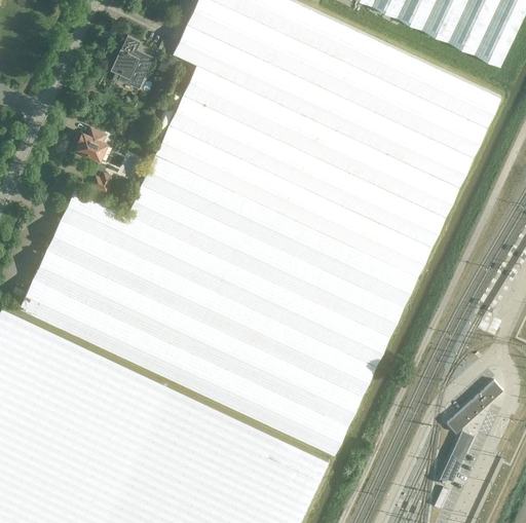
[(74,190),(46,251),(19,310),(334,457),(429,251),(500,99),(289,0),(198,0),(174,55),(197,67),(127,215),(74,190)]
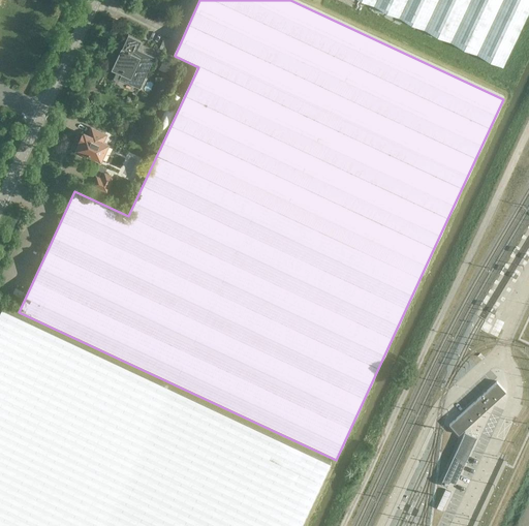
[(528,0),(359,0),(399,20),(450,43),(450,44),(502,69),(528,12),(528,0)]
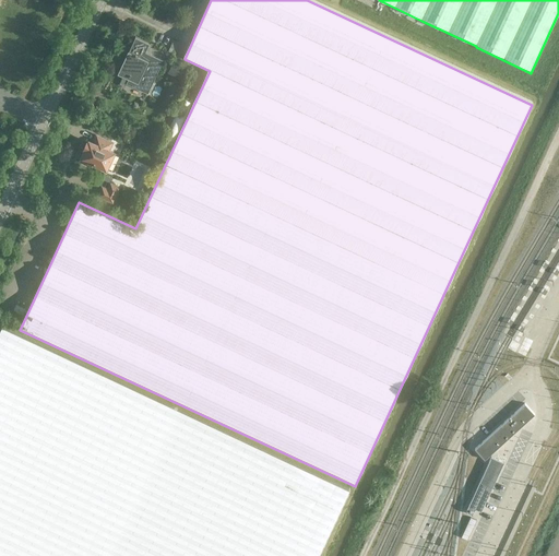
[(163,61),(151,56),(145,54),(147,47),(135,42),(129,55),(128,54),(118,77),(129,82),(130,80),(139,83),(135,90),(147,95),(163,61)]
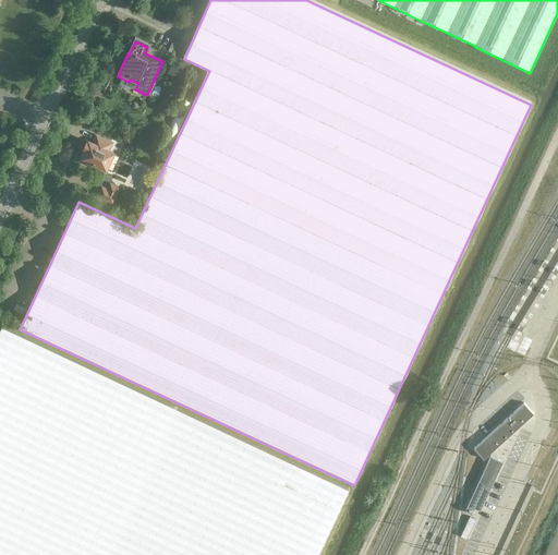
[(190,72),(180,68),(174,80),(184,84),(190,72)]
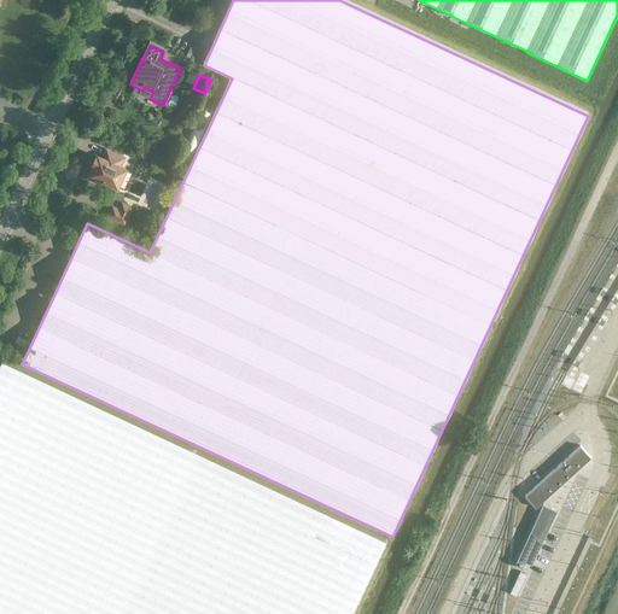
[(92,171),(88,179),(103,186),(104,183),(117,189),(126,171),(118,169),(123,161),(108,153),(103,162),(99,159),(98,161),(97,159),(93,167),(95,168),(93,171),(92,171)]
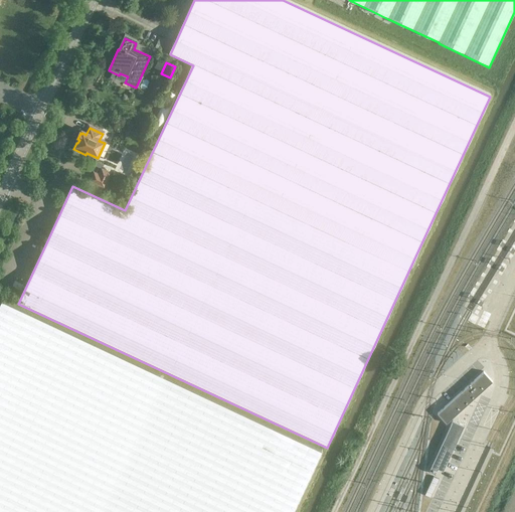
[(102,172),(100,177),(95,175),(91,183),(104,188),(110,176),(102,172)]
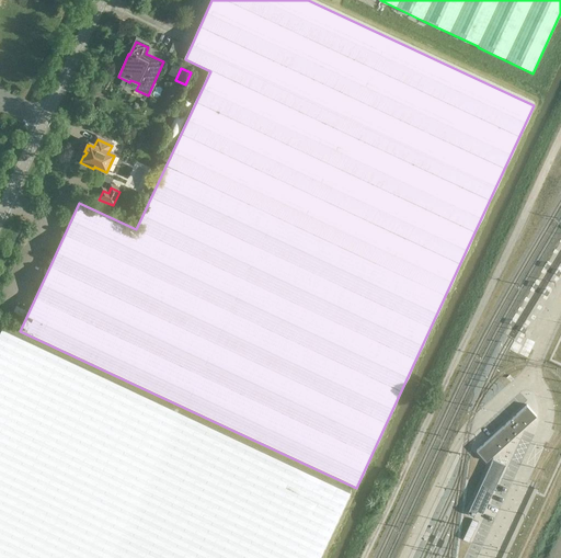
[(2,329),(0,333),(0,557),(319,557),(351,493),(2,329)]
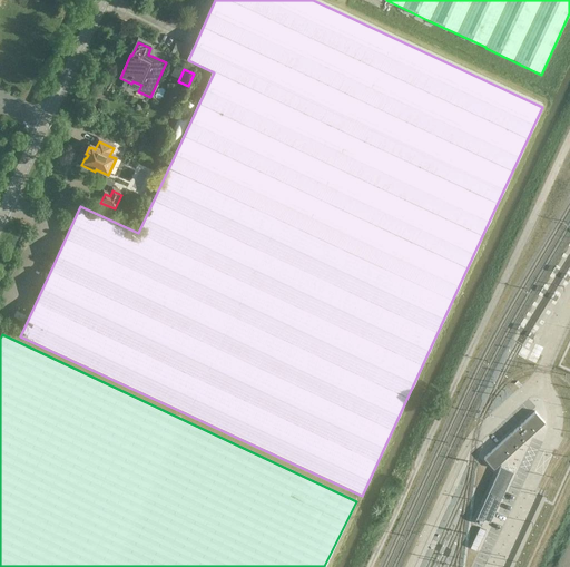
[(536,414),(484,460),(494,471),(546,426),(536,414)]
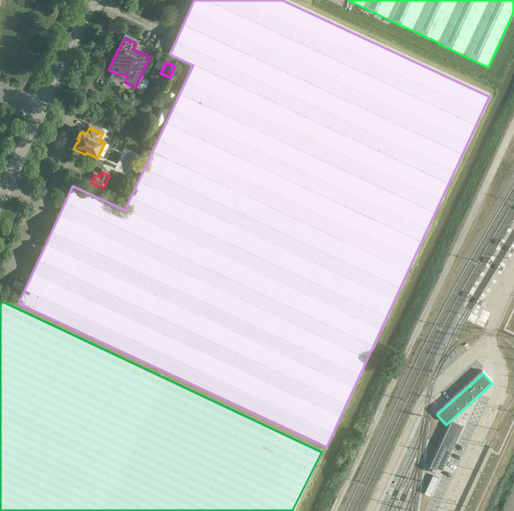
[(447,432),(428,473),(434,476),(437,470),(443,473),(464,428),(452,423),(452,422),(449,429),(447,432)]
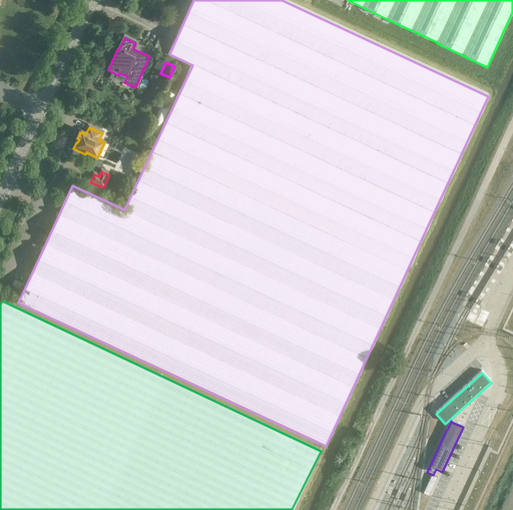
[(432,477),(424,495),(429,498),(430,497),(438,480),(432,477)]
